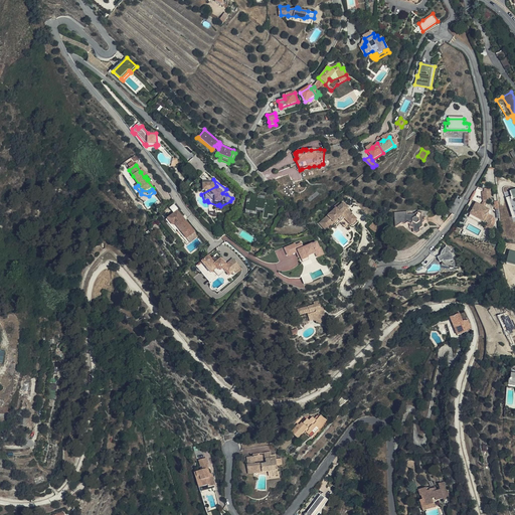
[(485,199),(489,199),(492,199),(491,187),(485,187),(485,190),(483,190),(484,200),(485,199)]
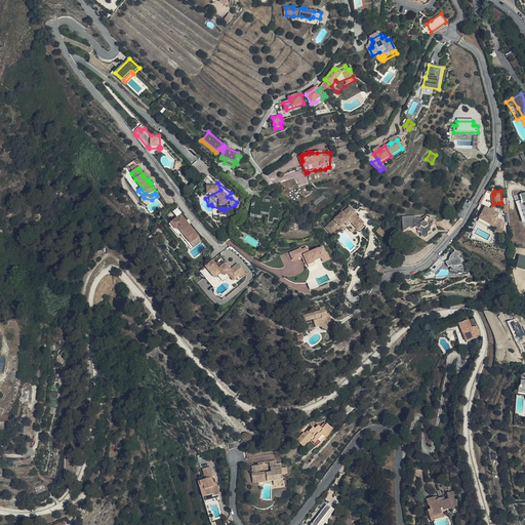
[(239,199),(231,193),(227,197),(231,198),(237,202),(239,199)]
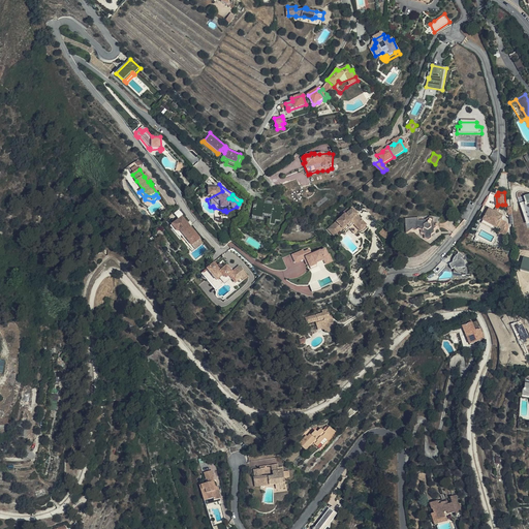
[(266,200),(257,198),(256,198),(255,208),(253,207),(251,219),(262,221),(263,216),(270,217),(269,225),(274,226),(274,222),(279,222),(282,206),(272,204),(272,201),(266,200)]
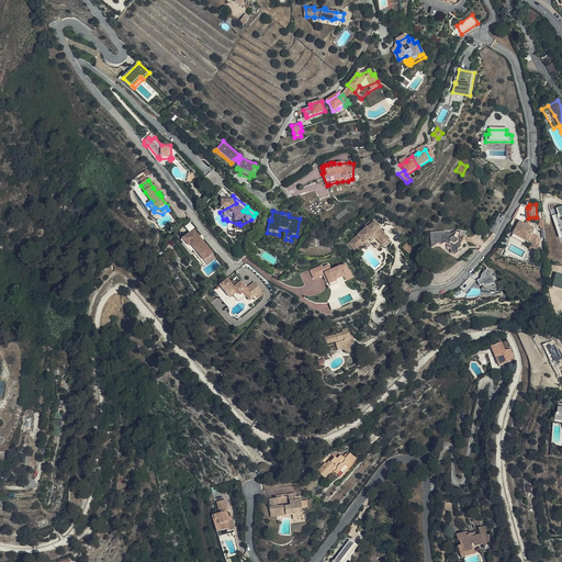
[(382,229),(383,229),(378,222),(375,224),(370,228),(369,227),(350,243),(355,248),(364,240),(367,243),(370,247),(374,243),(379,239),(385,247),(388,248),(391,249),(394,247),(393,243),(390,240),(382,229)]
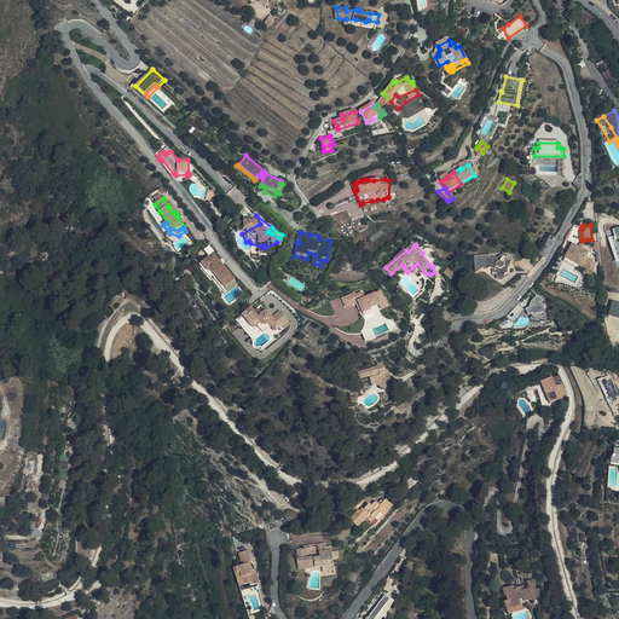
[(590,253),(583,249),(579,247),(574,244),(567,258),(583,266),(584,265),(589,267),(593,270),(595,265),(593,265),(595,261),(588,258),(590,253)]
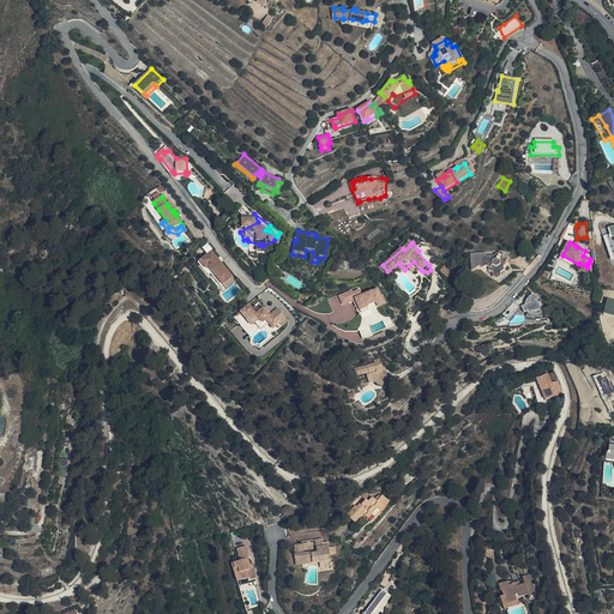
[(208,257),(212,253),(215,251),(210,245),(203,251),(208,257)]
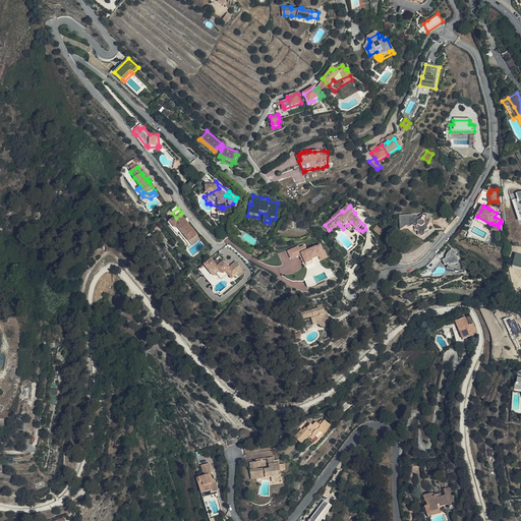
[(206,245),(180,215),(176,218),(168,225),(182,241),(183,240),(191,248),(190,250),(194,254),(200,249),(206,245)]
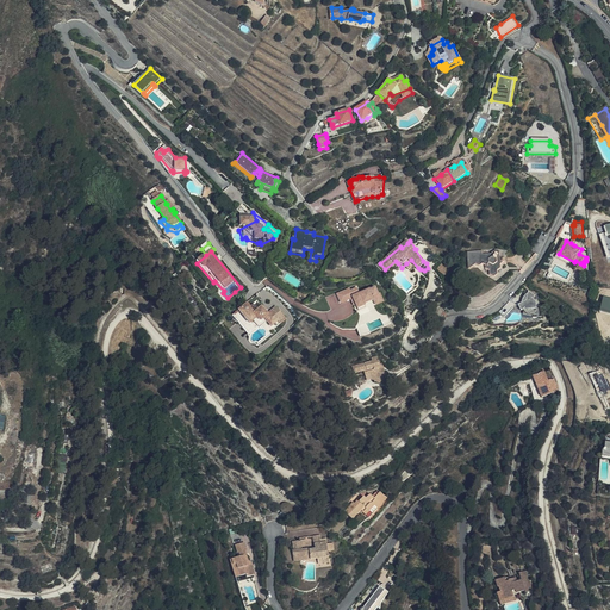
[(499,254),(496,251),(492,254),(492,255),(483,256),(481,253),(467,253),(468,268),(468,269),(475,265),(479,266),(481,263),(485,266),(485,269),(490,272),(490,275),(493,278),(496,275),(496,272),(499,269),(499,266),(503,262),(502,259),(499,257),(499,254)]
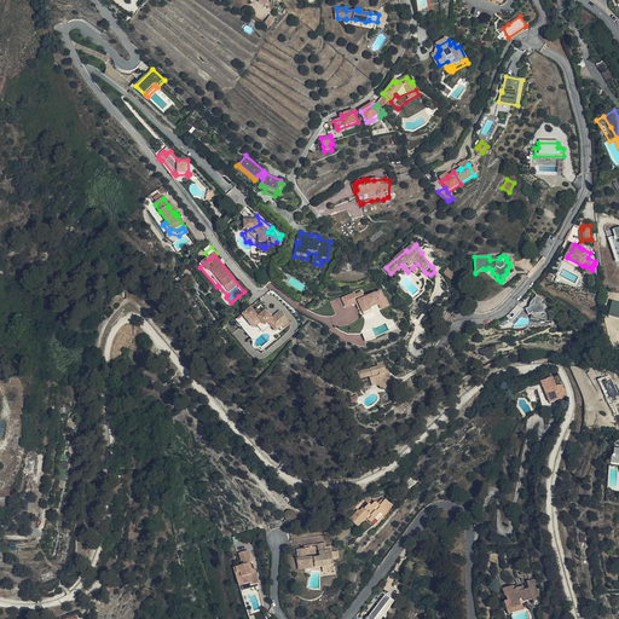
[(583,266),(567,258),(565,261),(582,270),(583,266)]
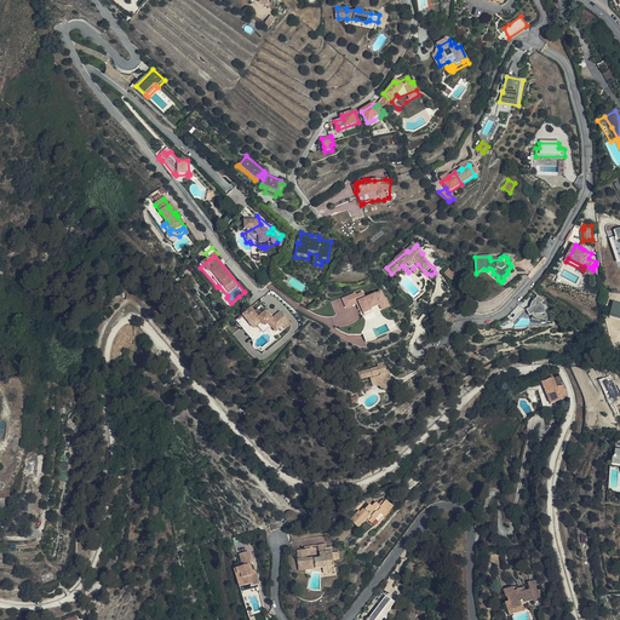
[(419,277),(425,273),(418,264),(413,268),(419,277)]
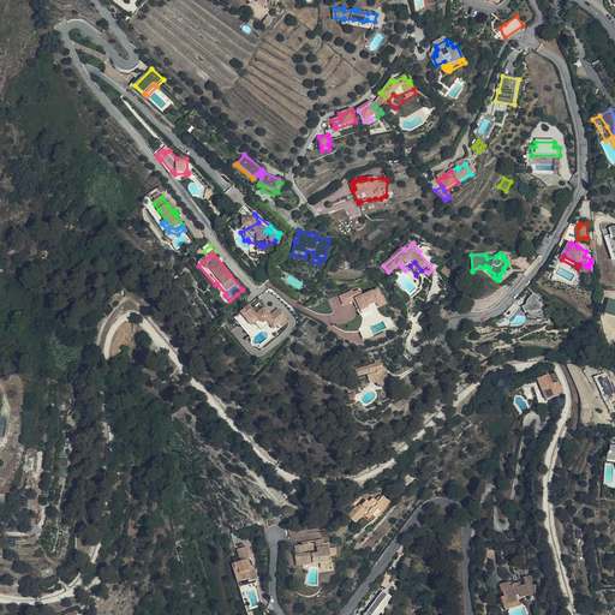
[(399,263),(388,272),(390,274),(401,266),(399,263)]
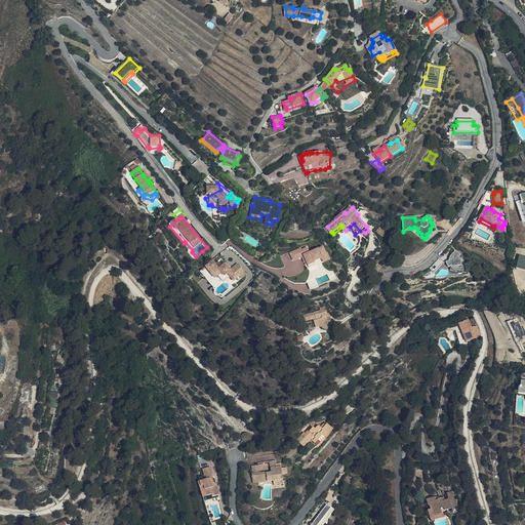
[(386,230),(385,229),(381,227),(377,232),(381,236),(384,238),(389,233),(386,230)]
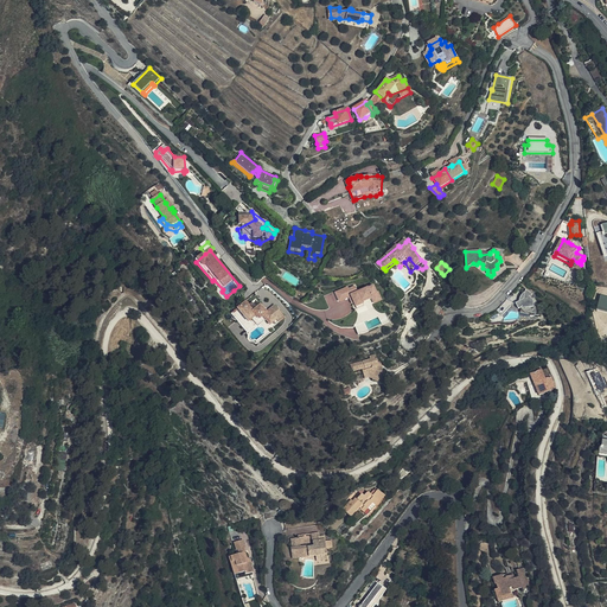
[(585,267),(581,264),(577,262),(574,269),(581,273),(585,267)]
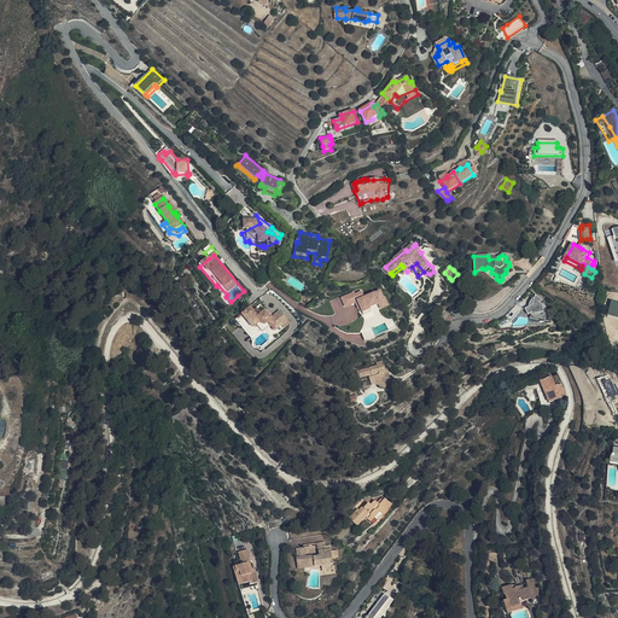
[(354,292),(342,297),(345,307),(356,302),(359,309),(361,308),(362,313),(371,309),(369,308),(378,303),(380,309),(389,305),(385,297),(384,298),(380,290),(375,292),(375,291),(365,296),(362,290),(355,293),(354,292)]
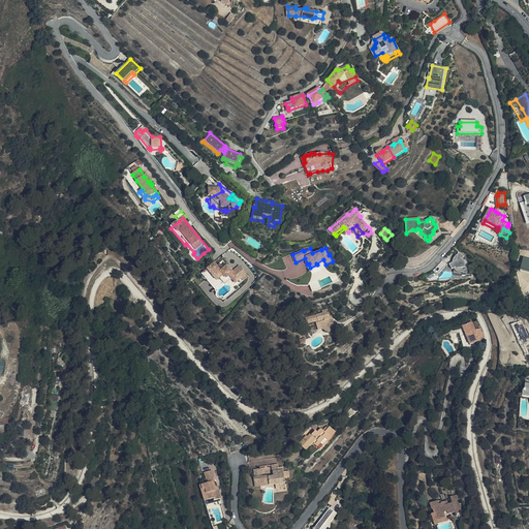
[(454,269),(453,273),(462,275),(468,277),(470,268),(457,263),(456,261),(452,263),(454,269)]
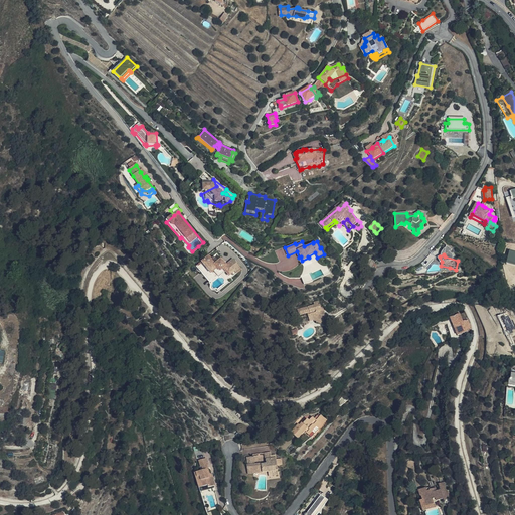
[(217,266),(220,263),(214,255),(210,259),(217,266)]
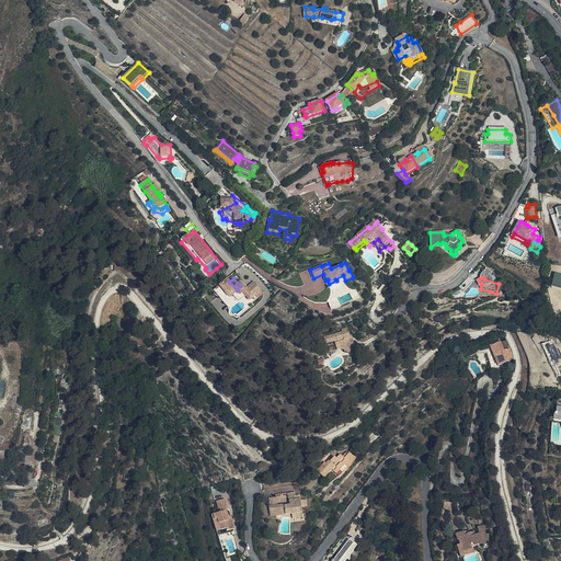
[(262,296),(254,287),(253,286),(251,287),(247,282),(240,286),(237,289),(229,282),(225,285),(237,298),(240,294),(243,292),(247,295),(249,293),(251,295),(256,300),(262,296)]
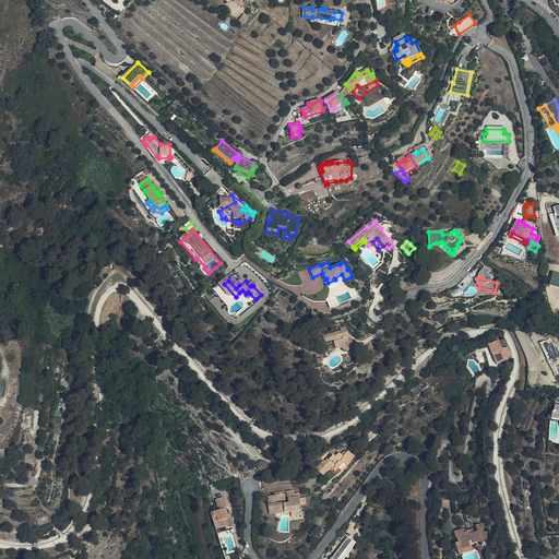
[(259,282),(253,286),(261,295),(262,296),(268,290),(259,282)]
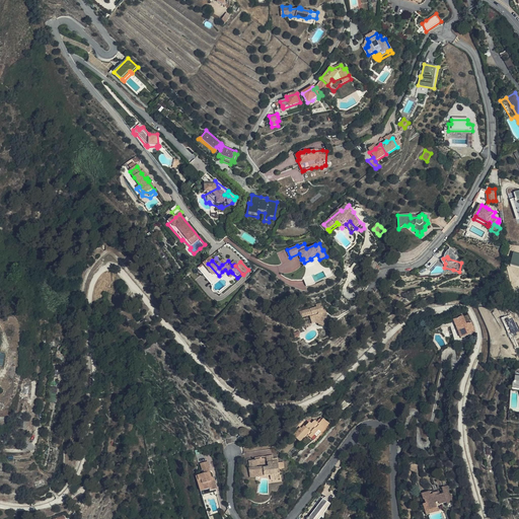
[(327,316),(327,315),(323,313),(323,311),(321,303),(316,305),(317,306),(299,311),(301,317),(310,315),(312,321),(316,320),(328,324),(330,318),(327,316)]
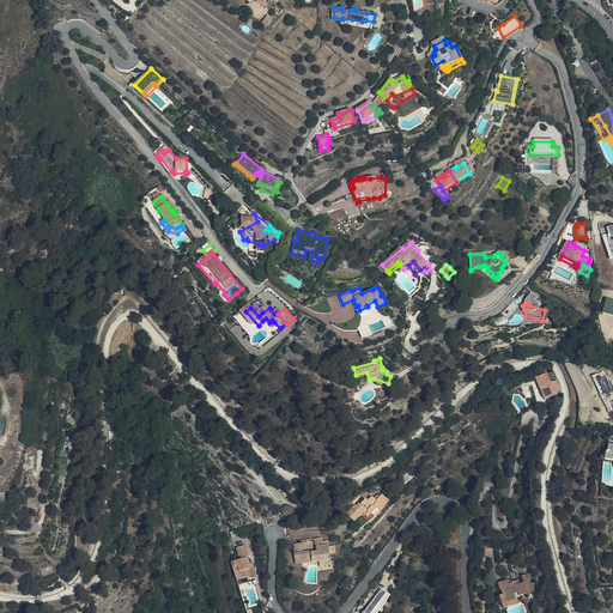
[(600,375),(595,366),(588,370),(593,378),(600,375)]
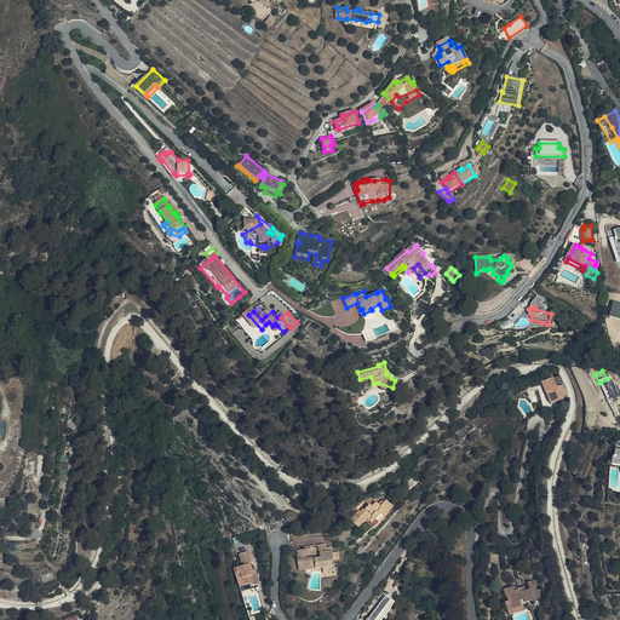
[(566,397),(562,385),(556,386),(551,374),(549,375),(550,379),(541,382),(550,403),(566,397)]
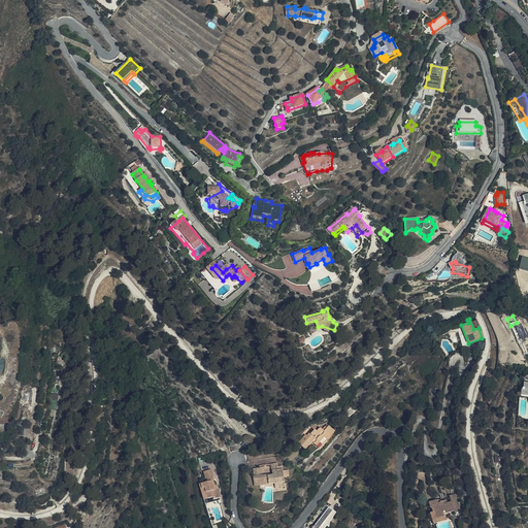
[(330,427),(328,428),(325,432),(323,430),(321,428),(318,432),(316,430),(314,432),(309,428),(303,434),(305,436),(299,444),(305,450),(306,449),(312,442),(315,443),(320,449),(335,432),(330,427)]
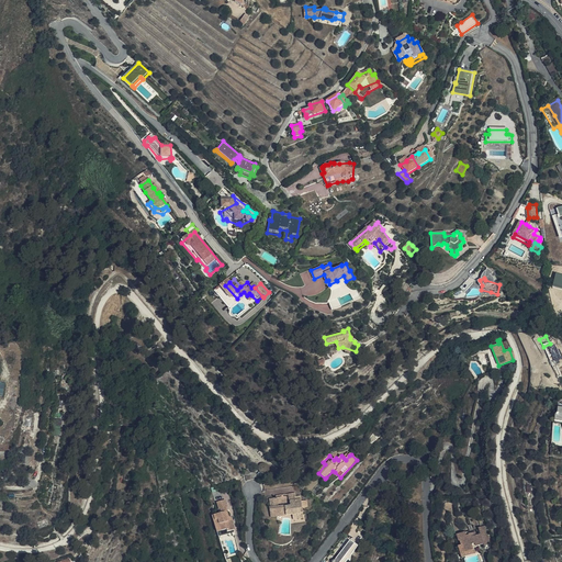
[(269,470),(269,469),(269,467),(268,465),(266,464),(265,463),(263,463),(261,464),(259,465),(259,467),(258,469),(258,471),(259,472),(257,474),(260,476),(261,474),(265,474),(266,474),(267,473),(268,472),(269,471),(269,470)]
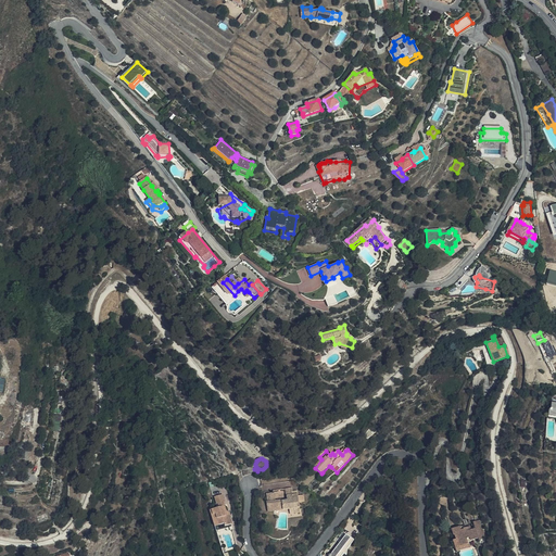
[(268,512),(289,509),(295,508),(297,514),(301,514),(300,509),(299,503),(305,503),(304,496),(299,496),(298,492),(293,492),(292,489),(286,489),(288,501),(282,502),(282,501),(275,502),(274,494),(267,494),(268,503),(267,503),(268,512)]
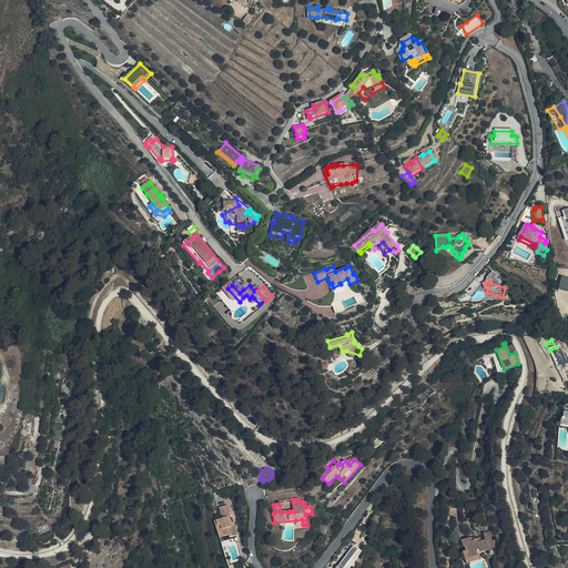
[(236,538),(232,527),(231,528),(229,524),(225,514),(226,514),(224,507),(216,510),(219,517),(220,516),(222,520),(214,524),(217,533),(220,531),(222,538),(223,538),(227,537),(230,541),(236,538)]
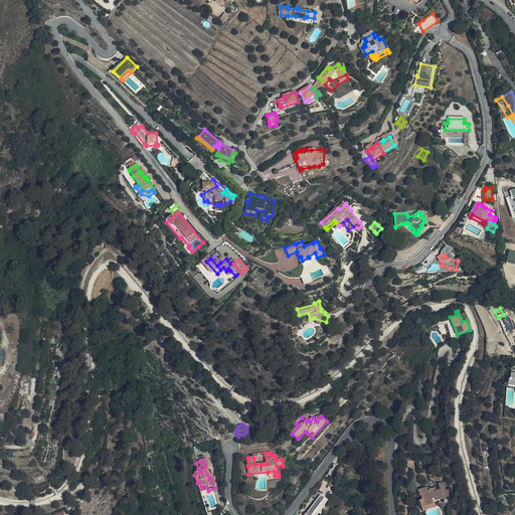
[(200,494),(208,491),(206,487),(202,488),(201,488),(199,482),(197,483),(194,475),(193,475),(193,476),(200,494)]
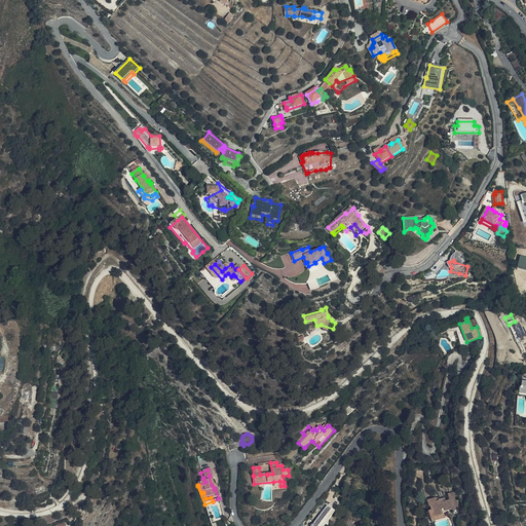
[(429,502),(437,523),(446,520),(443,514),(442,511),(446,509),(447,512),(453,510),(454,512),(459,511),(456,501),(455,501),(455,499),(456,499),(454,493),(450,495),(452,501),(446,502),(445,499),(442,500),(441,499),(429,502)]
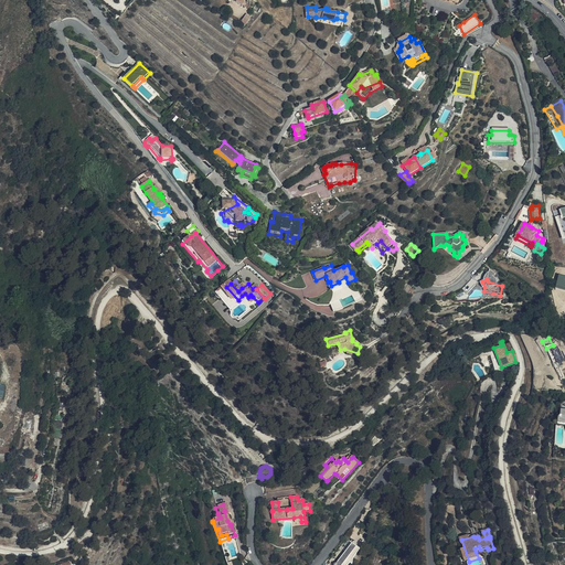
[(356,554),(361,547),(354,542),(349,550),(356,554)]
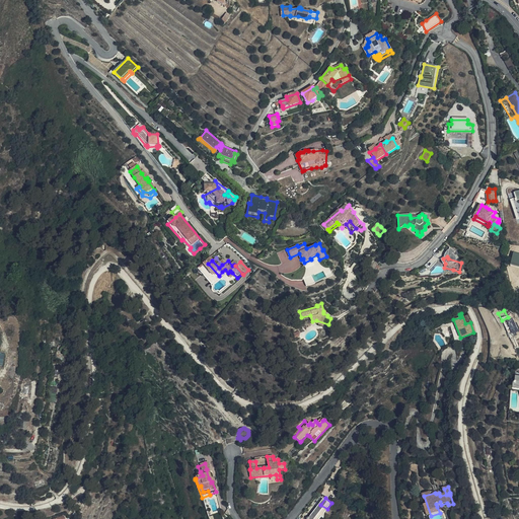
[(319,518),(327,509),(320,505),(313,514),(311,515),(310,515),(309,517),(309,518),(319,518)]
